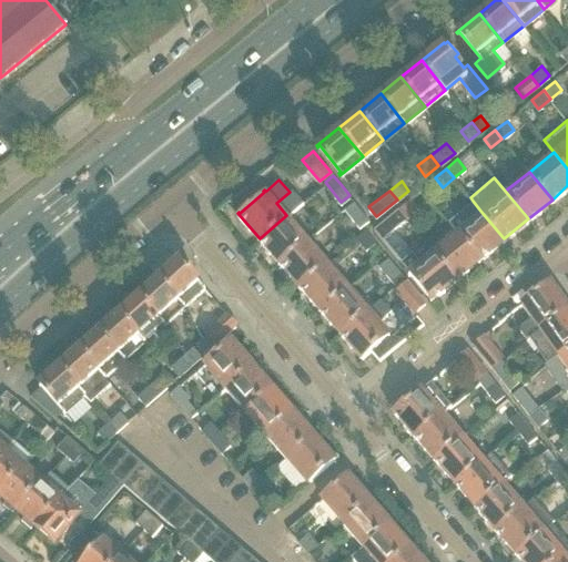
[(408,197),(397,207),(397,208),(405,216),(416,207),(408,197)]
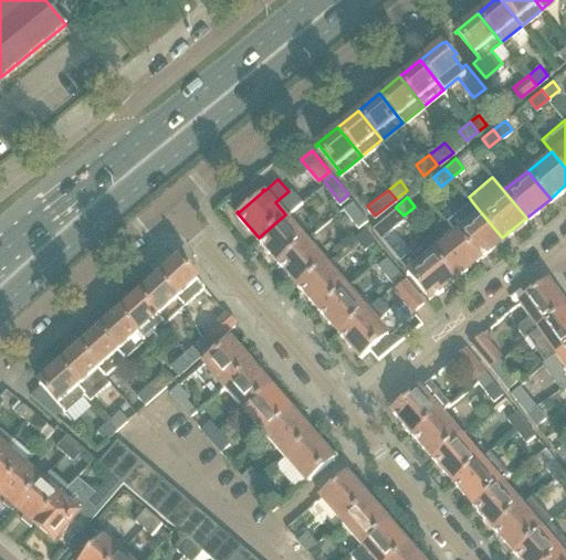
[(352,200),(343,205),(358,225),(366,219),(367,218),(353,199),(352,200)]
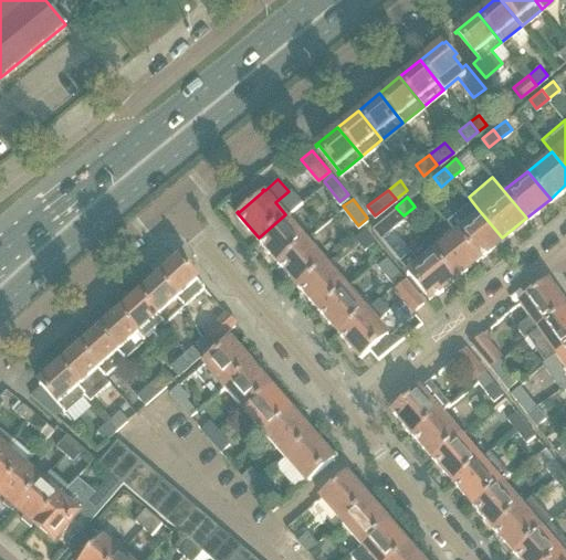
[(471,200),(447,220),(456,230),(478,257),(502,238),(479,210),(471,200)]
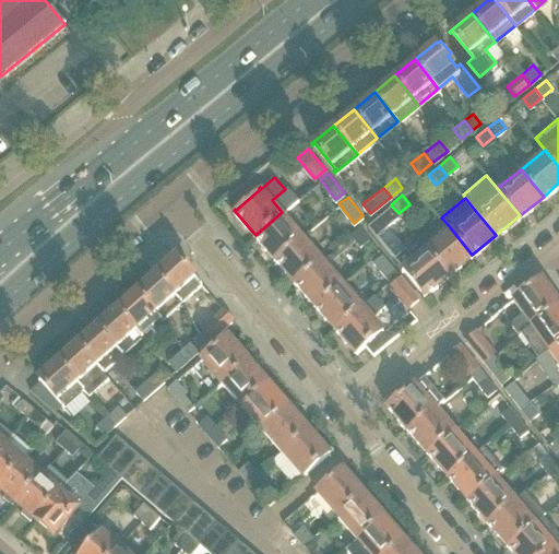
[(391,205),(368,224),(376,234),(400,214),(399,213),(391,205)]
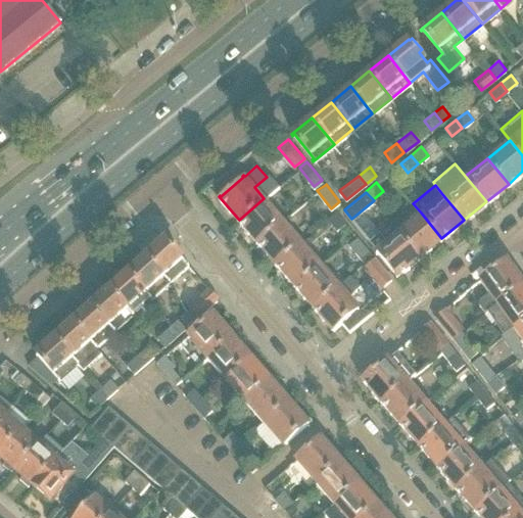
[(239,220),(257,241),(283,220),(264,198),(239,220)]
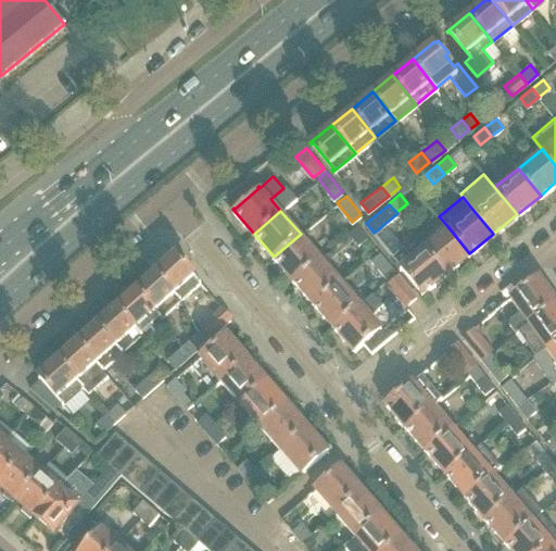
[(355,225),(349,232),(350,233),(358,243),(366,237),(367,236),(356,224),(356,225),(355,225)]
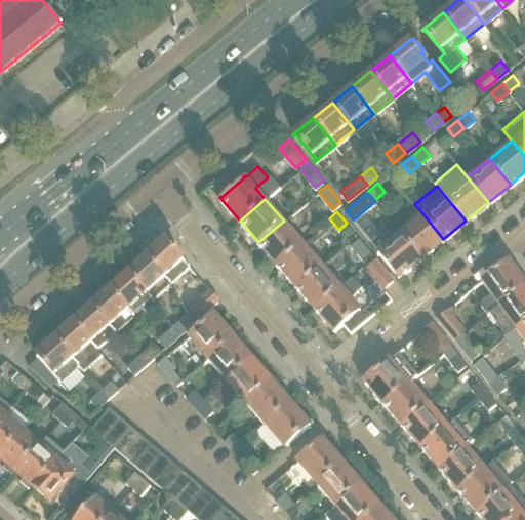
[(422,213),(400,232),(420,257),(443,239),(422,213)]
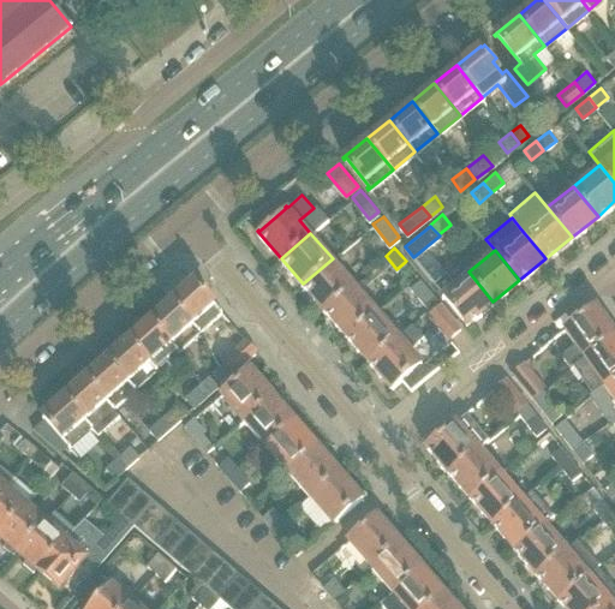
[(303,284),(324,310),(354,284),(333,258),(303,284)]
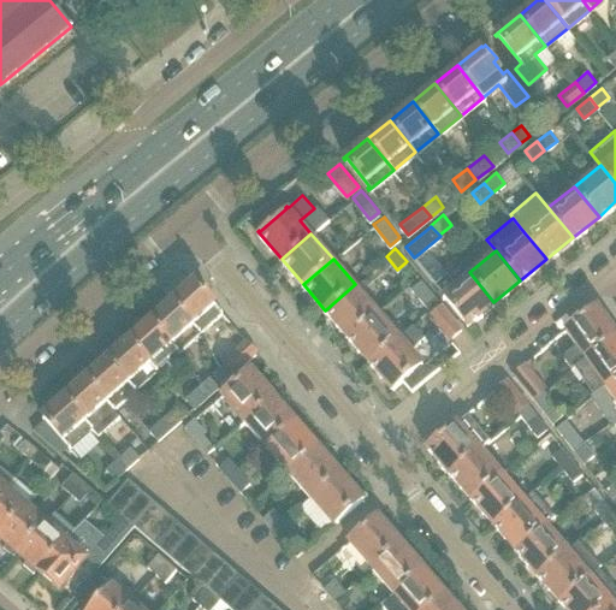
[(446,272),(433,283),(443,294),(440,295),(442,296),(444,295),(452,306),(466,323),(465,324),(466,325),(467,324),(493,302),(469,272),(455,283),(446,272)]
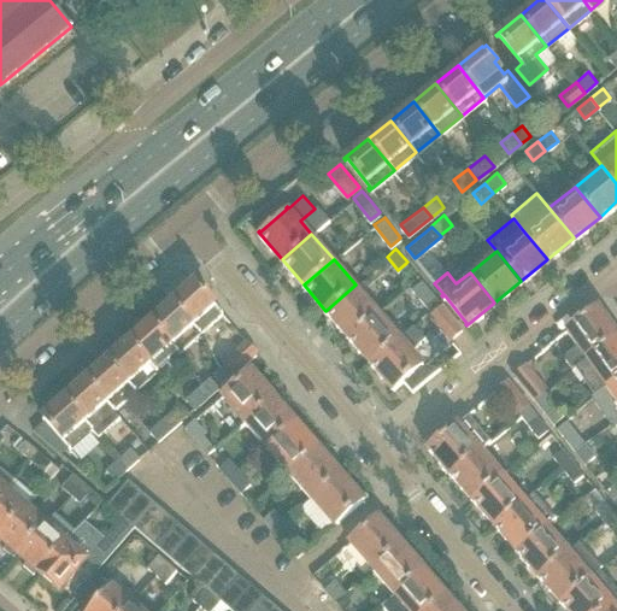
[(197,278),(172,300),(200,330),(224,310),(223,309),(221,310),(197,282),(198,280),(197,278)]
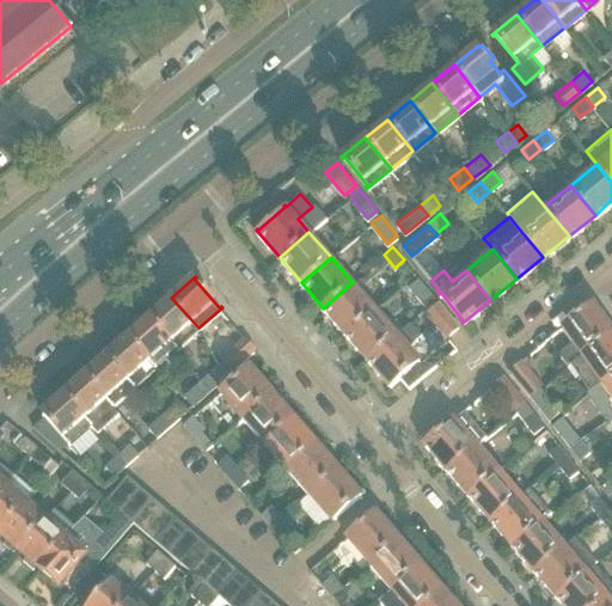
[(418,276),(408,285),(422,301),(433,292),(418,276)]
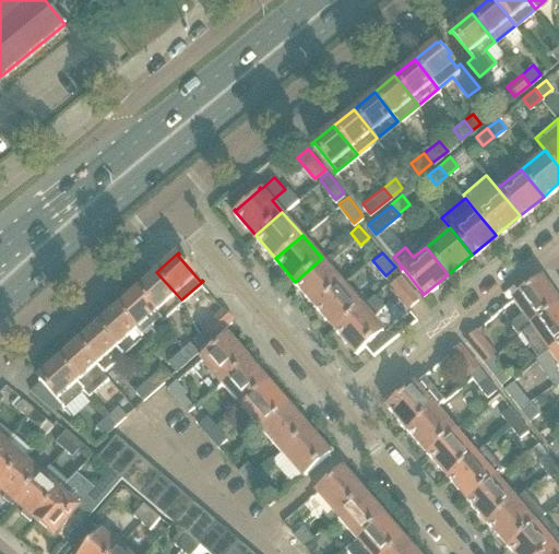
[(295,282),(316,305),(342,282),(322,258),(295,282)]
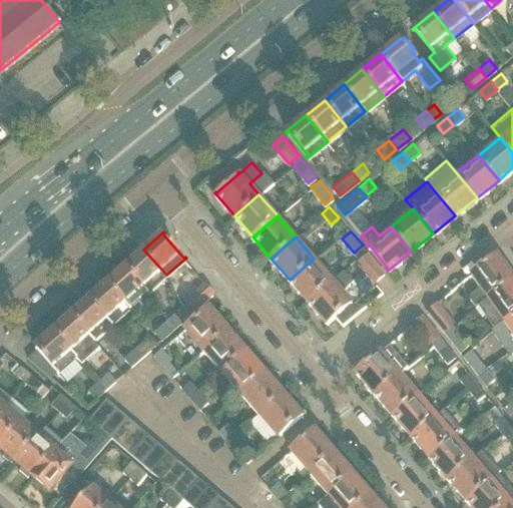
[(363,244),(354,252),(359,259),(357,262),(373,281),(385,272),(363,244)]
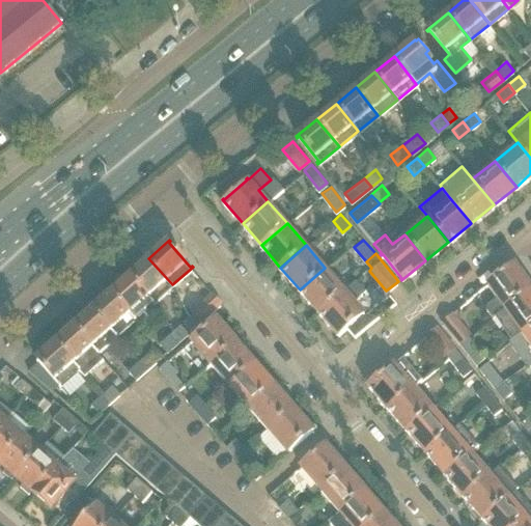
[(148,258),(130,275),(154,302),(172,284),(148,258)]
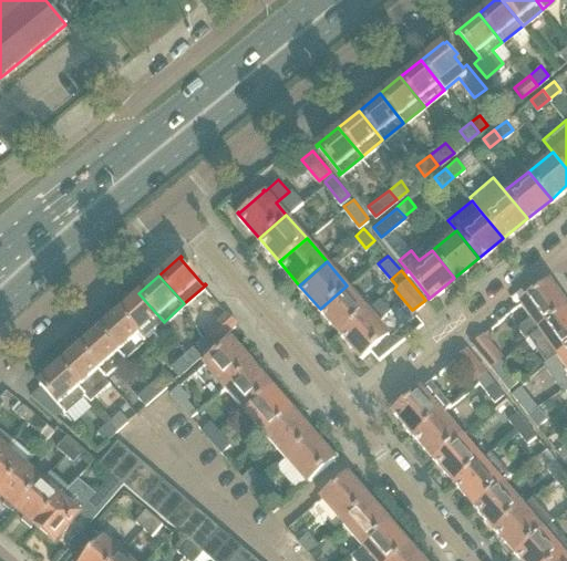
[(525,338),(539,328),(566,308),(566,305),(548,280),(547,281),(548,282),(522,301),(521,300),(519,301),(531,315),(519,323),(518,330),(525,338)]
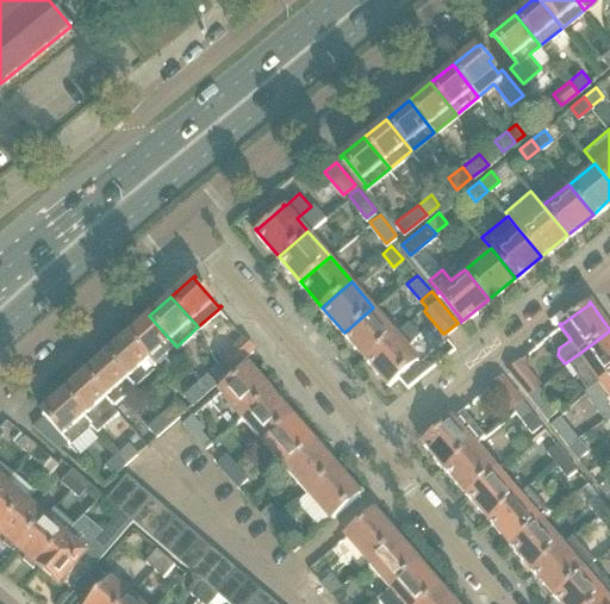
[(373,307),(344,332),(366,357),(396,332),(394,331),(373,307)]
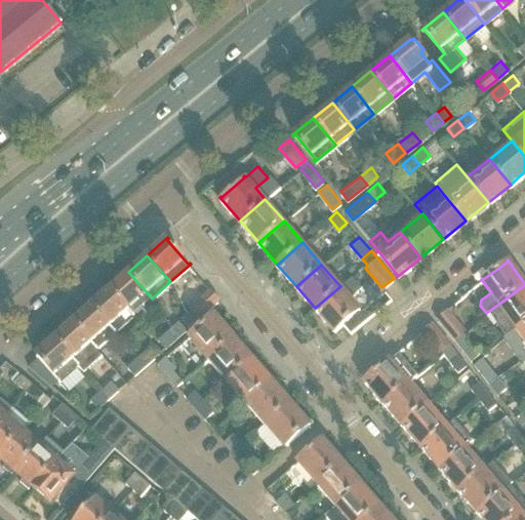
[(128,272),(110,288),(133,315),(152,298),(128,272)]
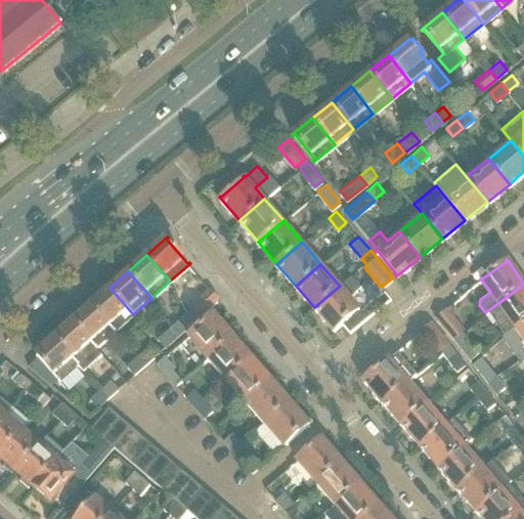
[(352,274),(314,307),(335,331),(336,330),(335,328),(357,308),(358,310),(360,309),(349,296),(361,286),(352,274)]
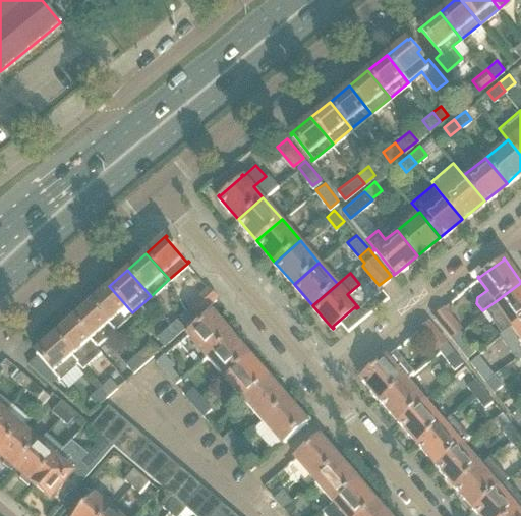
[(520,283),(496,301),(485,308),(503,331),(512,325),(520,318),(520,283)]
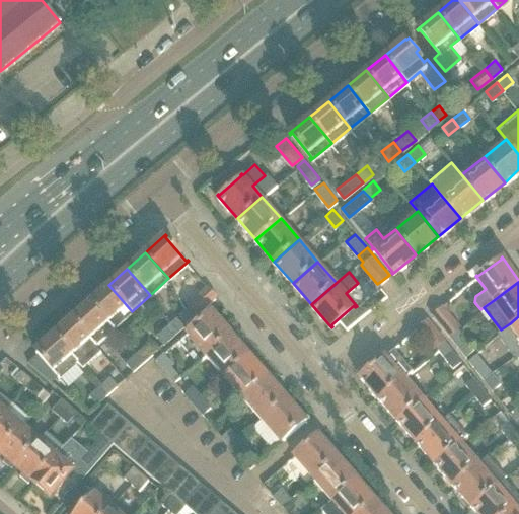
[(108,285),(90,301),(114,327),(132,311),(108,285)]
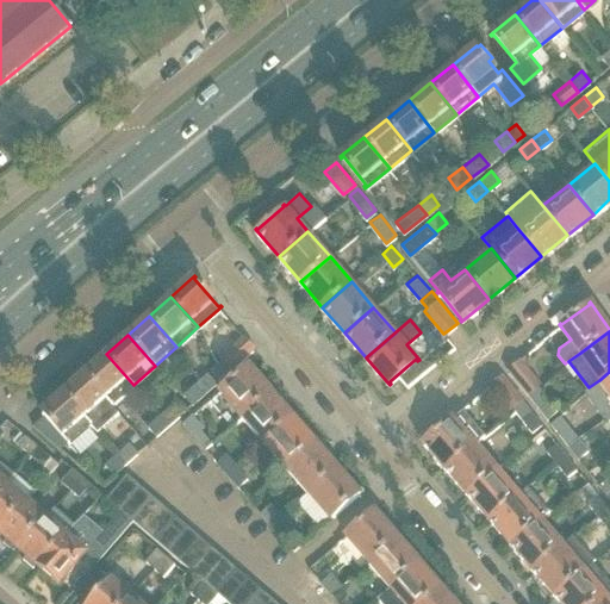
[(223,356),(218,361),(228,372),(232,367),(235,366),(254,348),(255,347),(244,335),(222,355),(223,356)]
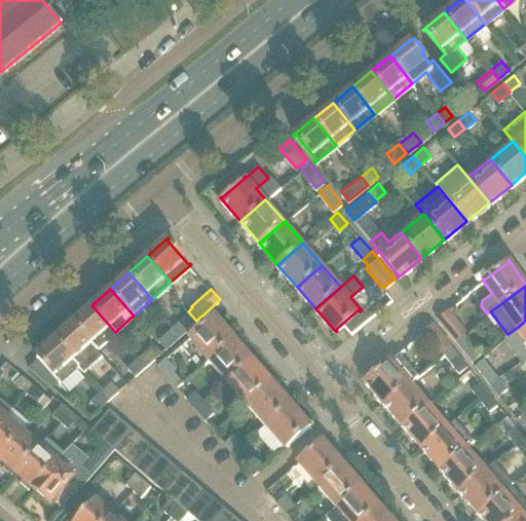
[(91,305),(74,322),(97,348),(115,332),(91,305)]
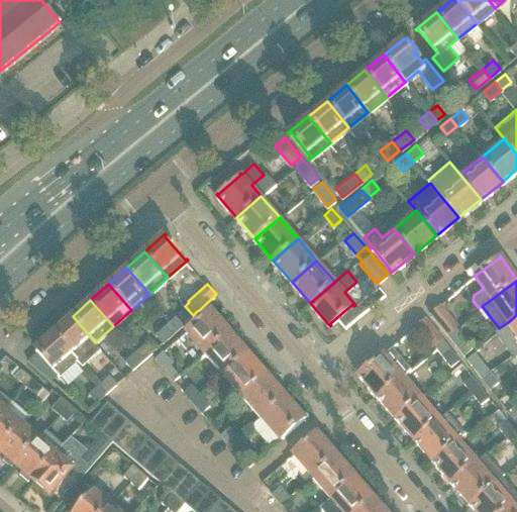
[(441,304),(431,312),(447,331),(455,325),(457,323),(441,304)]
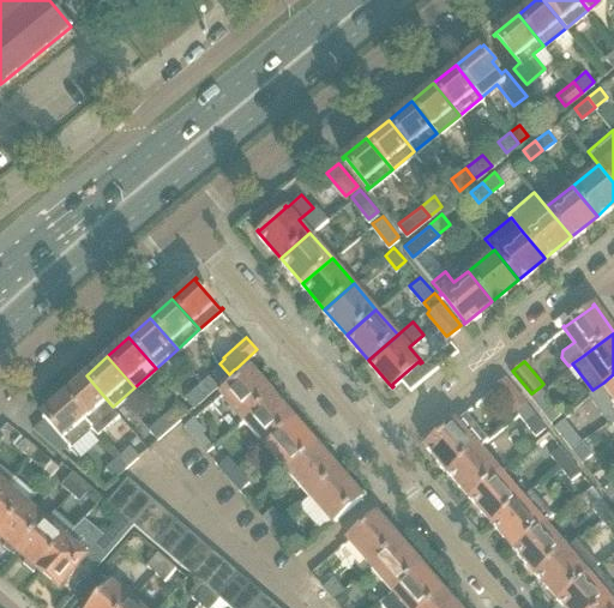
[(212,371),(211,371),(221,381),(222,380),(223,379),(229,374),(220,363),(212,371)]
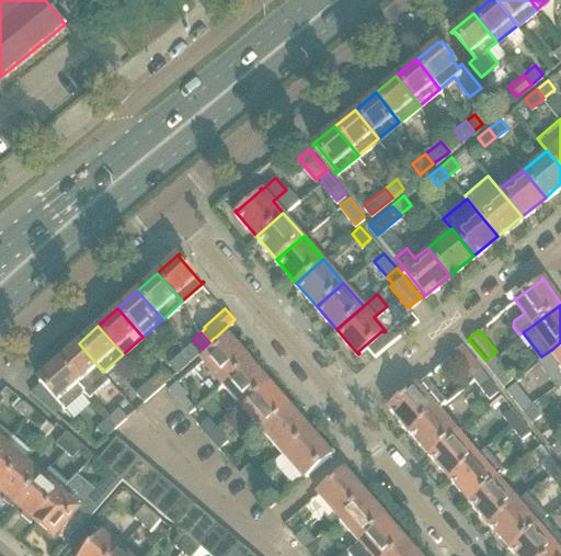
[(202,356),(224,383),(250,360),(228,333),(227,335),(228,337),(204,358),(203,355),(202,356)]
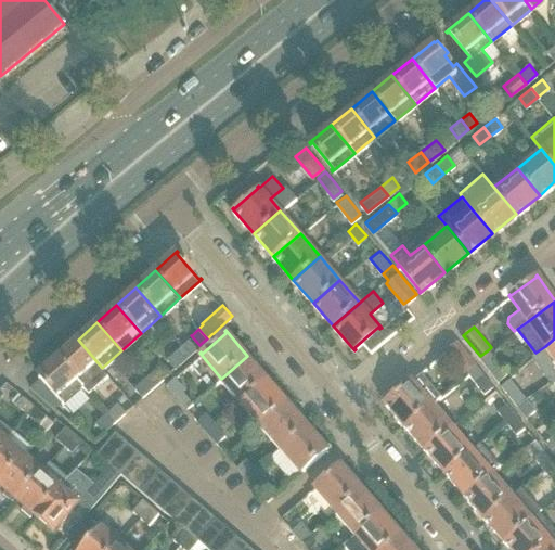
[(182,344),(178,347),(179,347),(180,348),(186,356),(197,347),(189,337),(182,344)]
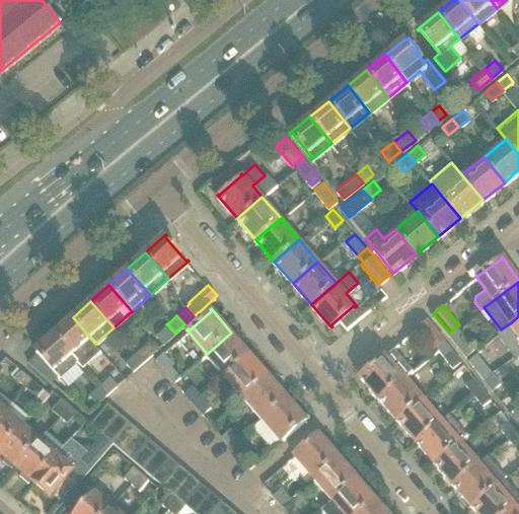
[(518,316),(510,323),(518,336),(509,342),(508,347),(514,355),(517,353),(518,351),(518,316)]
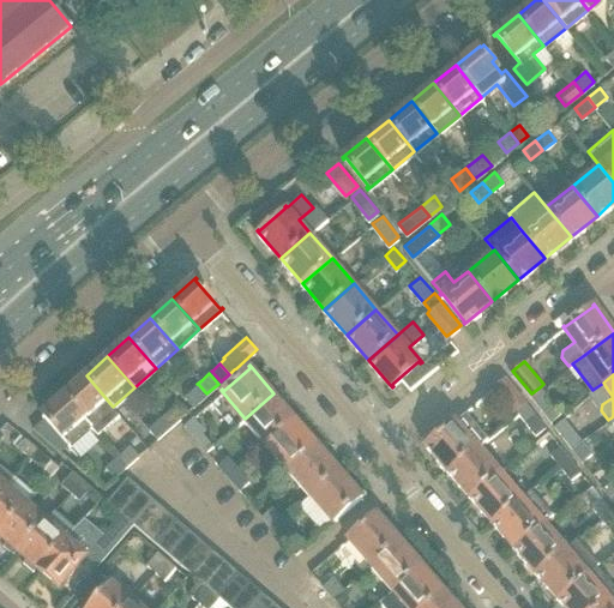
[(86,375),(65,395),(92,426),(98,433),(120,414),(113,407),(86,375)]
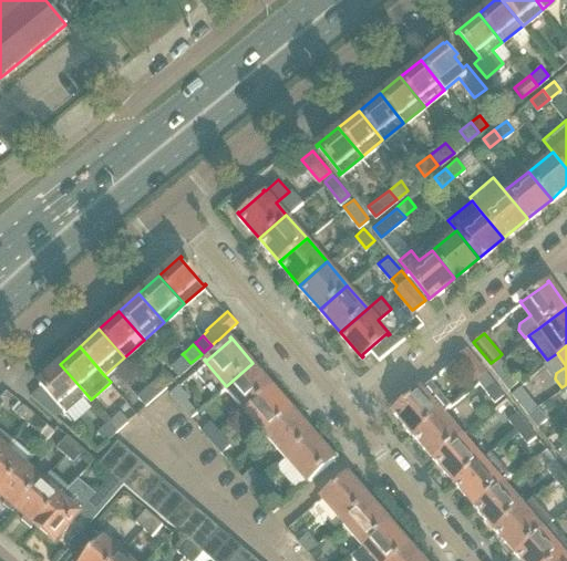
[(467,347),(456,357),(473,377),(476,375),(485,367),(467,347)]
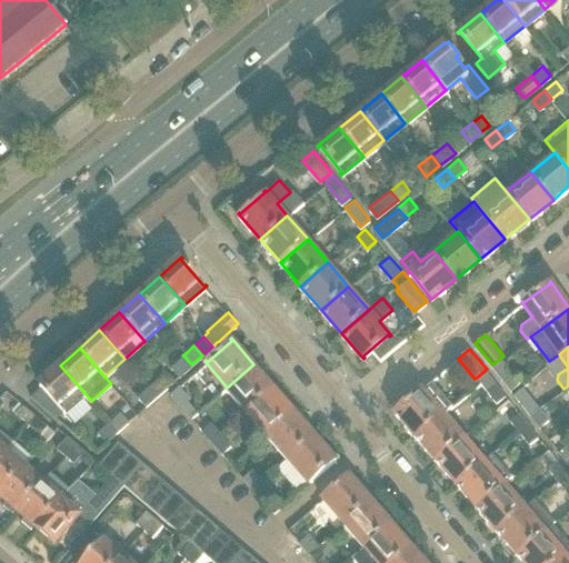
[(182,355),(171,365),(179,375),(191,364),(185,357),(183,355),(182,355)]
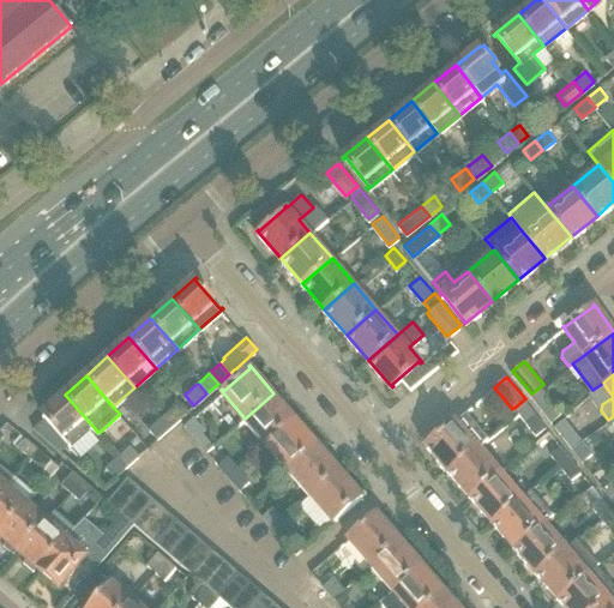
[(541,386),(531,393),(541,407),(551,398),(541,386)]
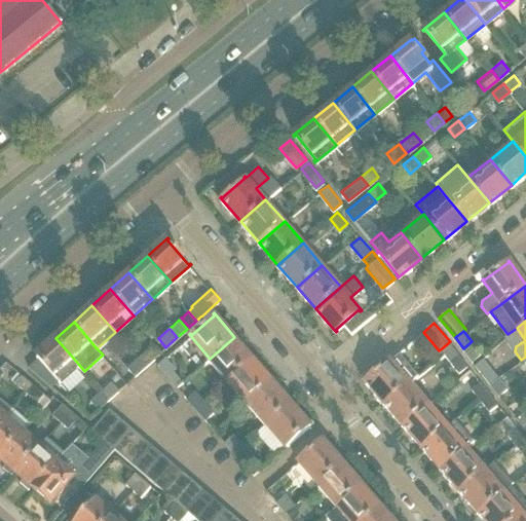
[(210,359),(229,380),(254,359),(234,337),(210,359)]
